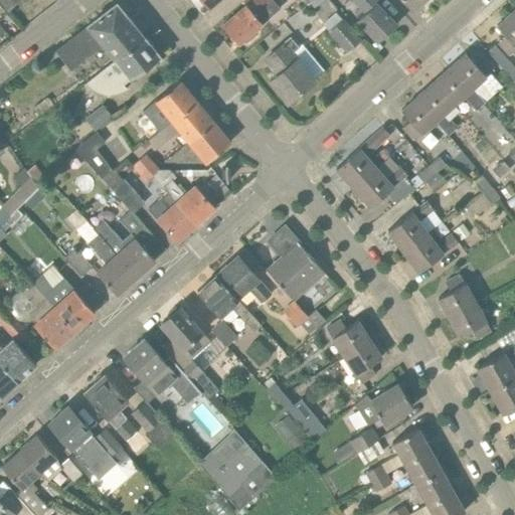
[(0,0),(0,3),(7,12),(21,0),(0,0)]
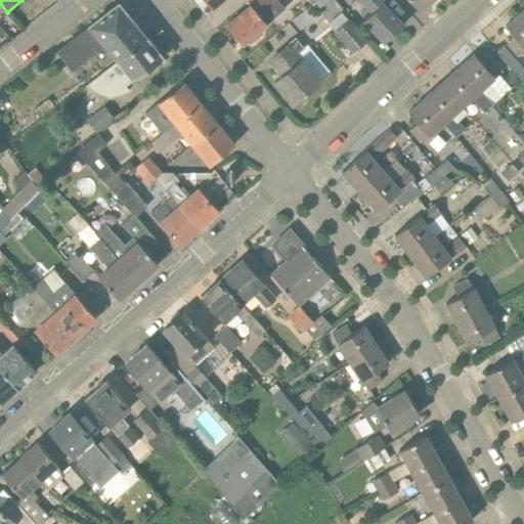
[(244,43),(267,24),(267,25),(286,9),(277,0),(250,0),(248,2),(250,5),(227,25),(244,43)]
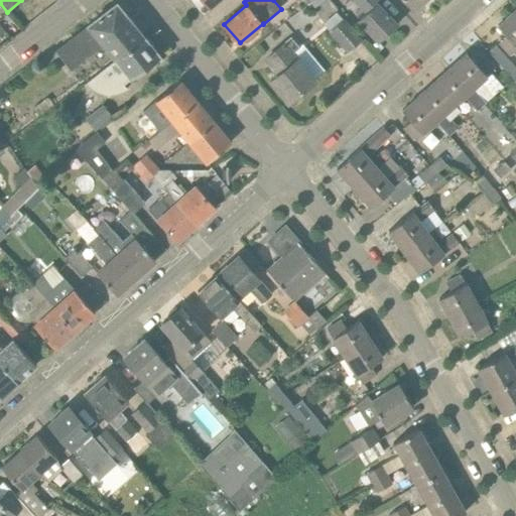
[(353,0),(365,13),(357,19),(378,42),(397,25),(377,3),(380,0),(379,0),(353,0)]
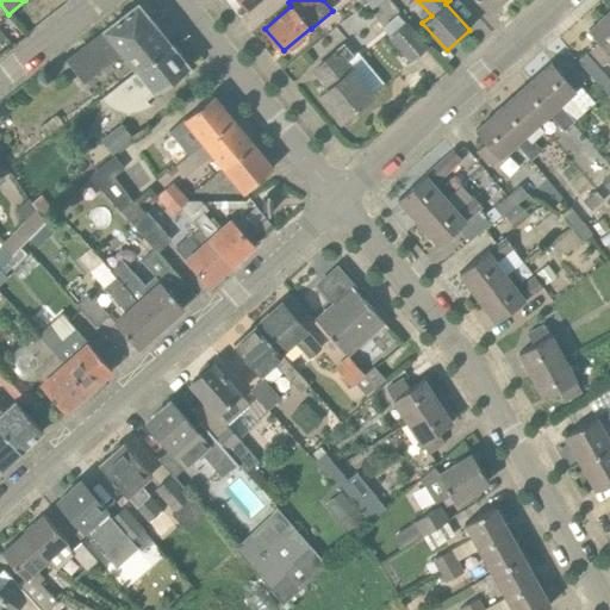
[(480,0),(490,11),(500,0),(480,0)]
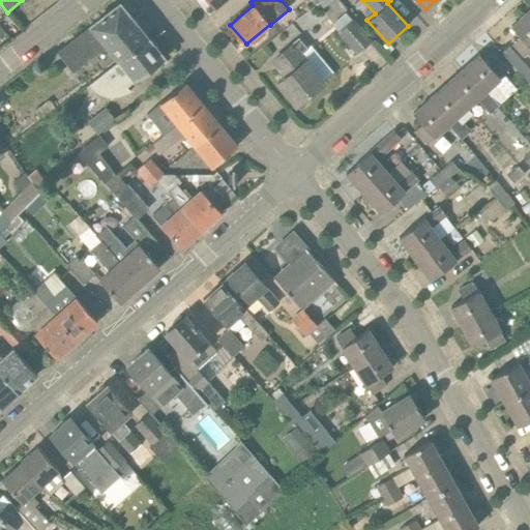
[(119,3),(71,40),(85,58),(86,60),(104,46),(117,62),(147,37),(119,3)]
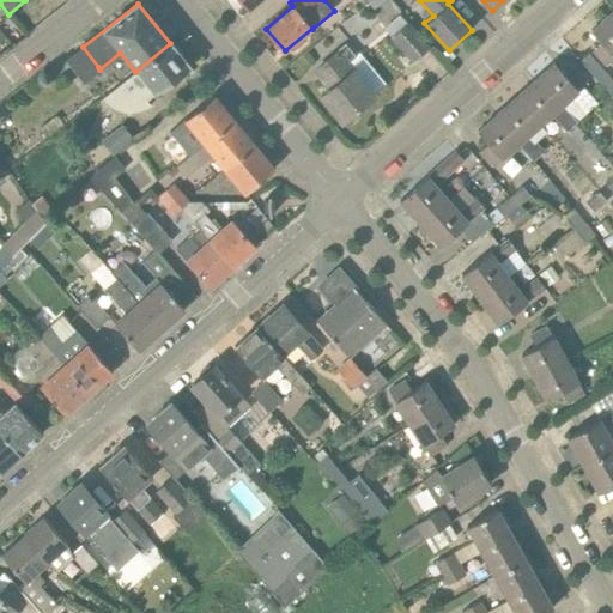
[(612,23),(607,17),(590,31),(601,43),(592,52),(606,67),(612,60),(612,23)]
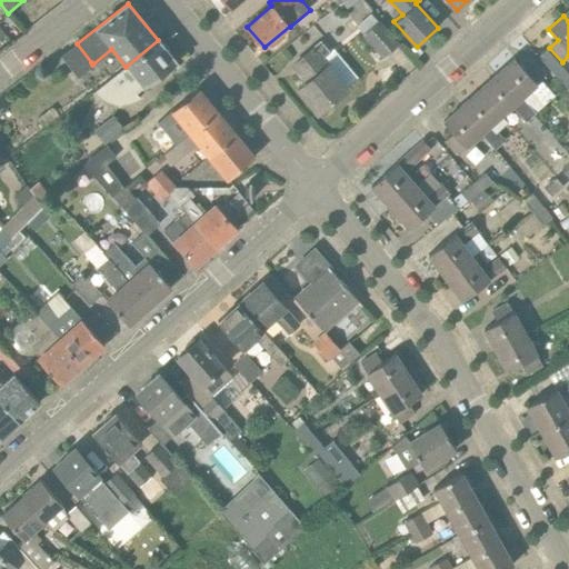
[(386,56),(400,43),(379,20),(365,32),(386,56)]
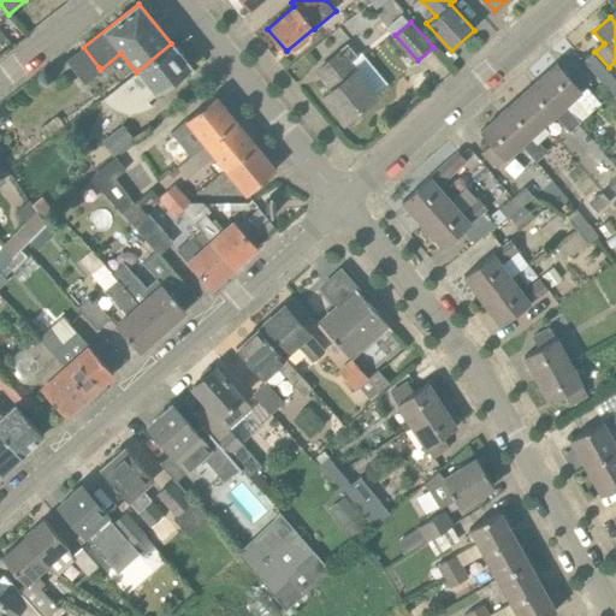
[(171,43),(136,72),(126,80),(135,92),(118,105),(128,117),(190,67),(171,43)]
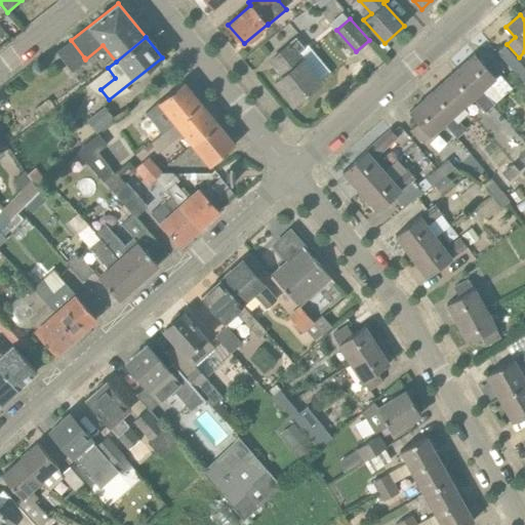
[(295,39),(272,58),(285,75),(276,82),(293,104),(319,82),(318,80),(328,72),(306,44),(301,47),(295,39)]
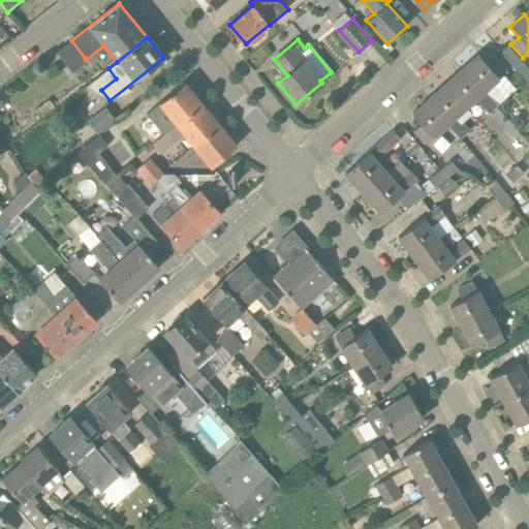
[(70,69),(85,58),(71,40),(57,52),(70,69)]
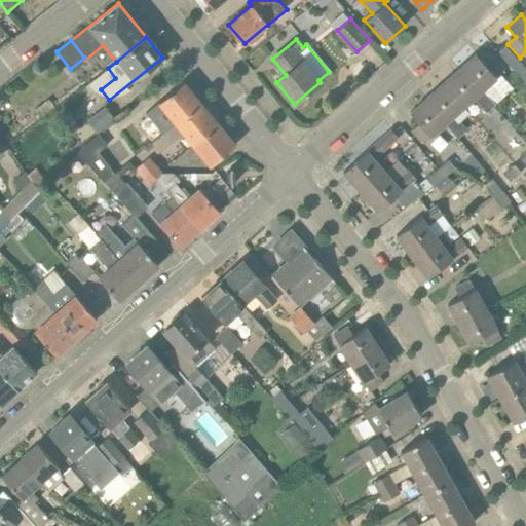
[(461,67),(483,91),(497,79),(496,77),(503,71),(493,58),(485,65),(476,54),(461,67)]
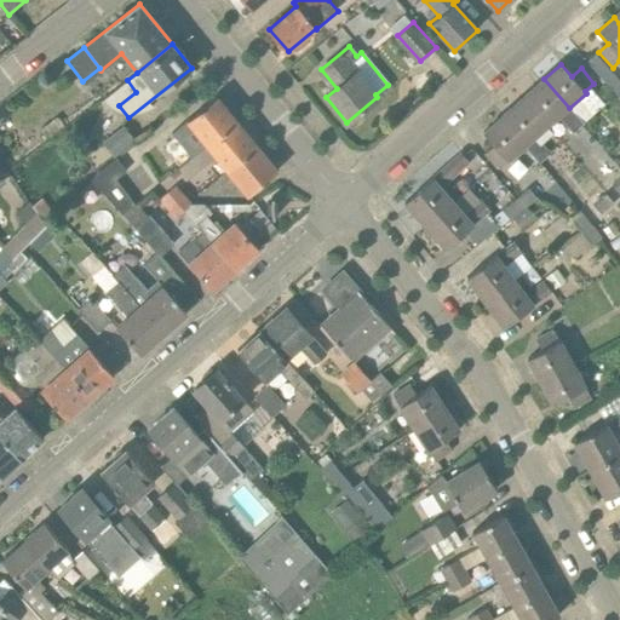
[(584,124),(569,108),(544,79),(521,99),(546,128),(558,118),(573,133),(584,124)]
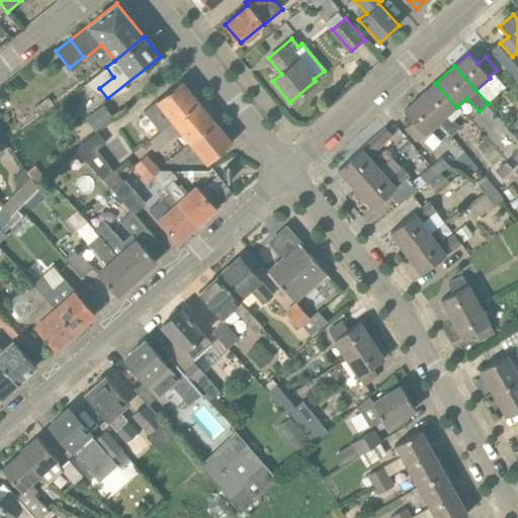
[(150,122),(158,133),(196,101),(179,82),(142,112),(150,122)]
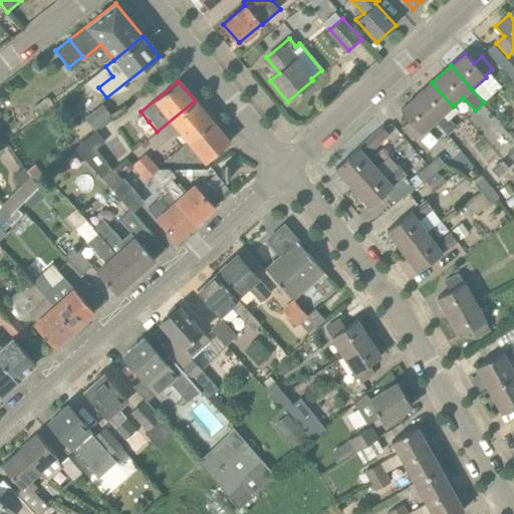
[(414,98),(435,121),(447,136),(456,126),(445,113),(453,106),(432,82),(414,98)]
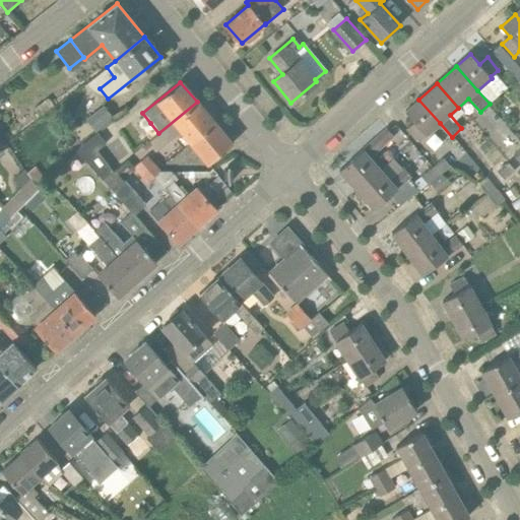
[(426,136),(440,123),(418,100),(404,112),(414,122),(406,129),(417,141),(425,135),(426,136)]
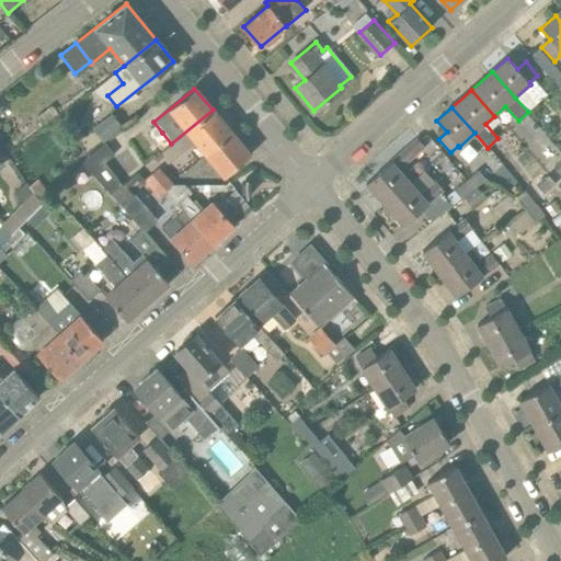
[(193,141),(204,155),(231,133),(213,110),(171,144),(171,145),(161,152),(169,163),(193,141)]
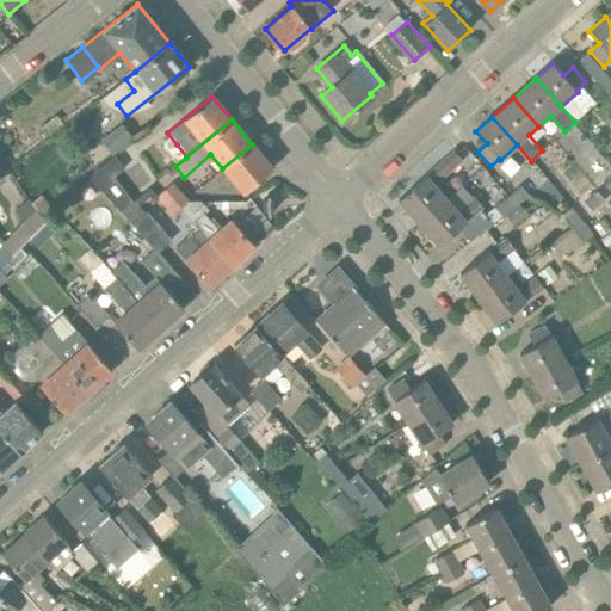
[(102,141),(112,155),(133,139),(122,124),(102,141)]
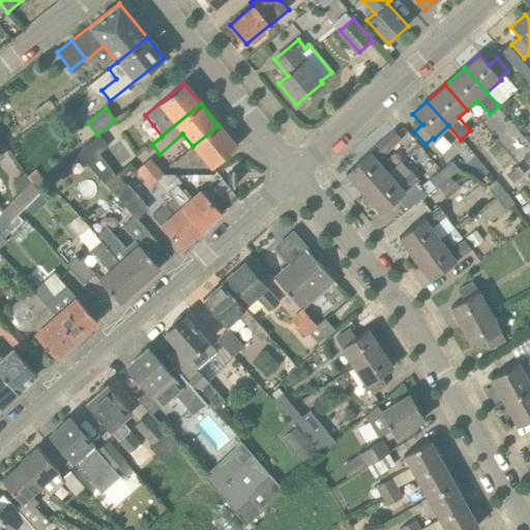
[(218,125),(193,146),(210,169),(236,147),(218,125)]
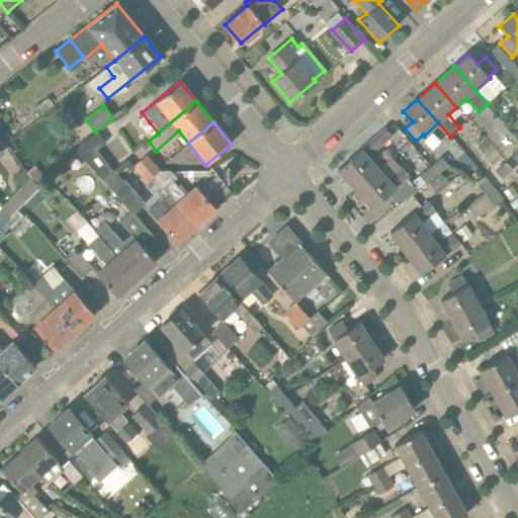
[(355,189),(378,167),(369,158),(393,137),(385,128),(338,170),(355,189)]
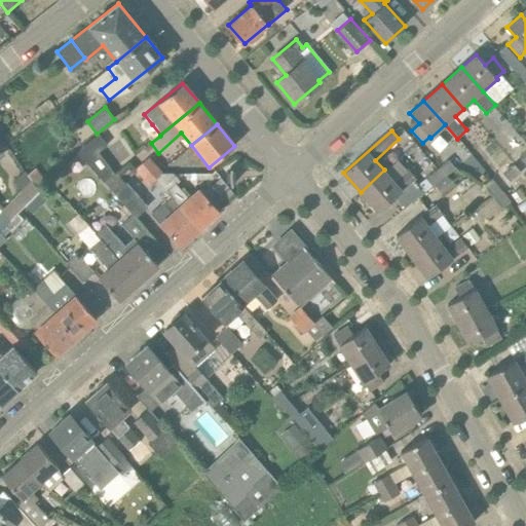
[(104,182),(114,174),(98,152),(107,146),(99,134),(77,152),(80,155),(104,182)]
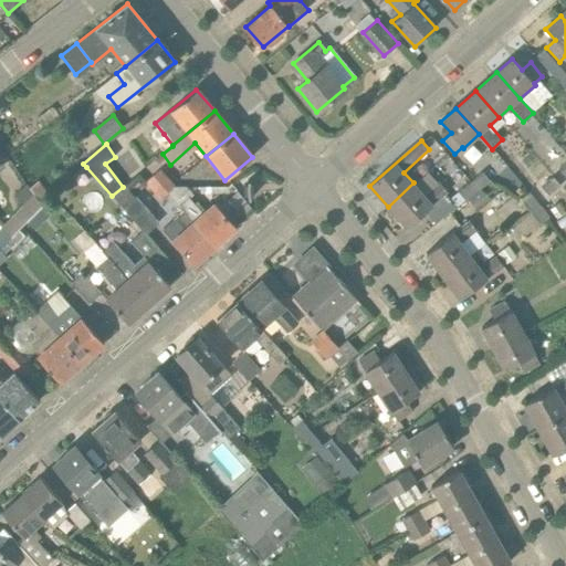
[(153,176),(159,185),(168,178),(160,169),(153,176)]
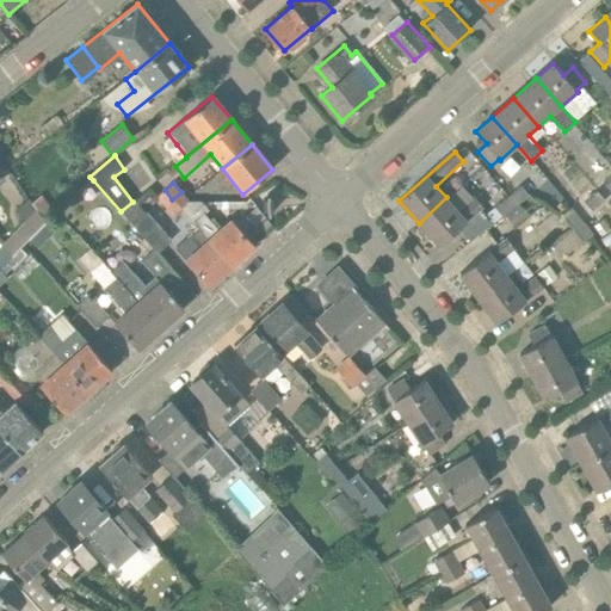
[(507,196),(516,207),(529,196),(520,185),(507,196)]
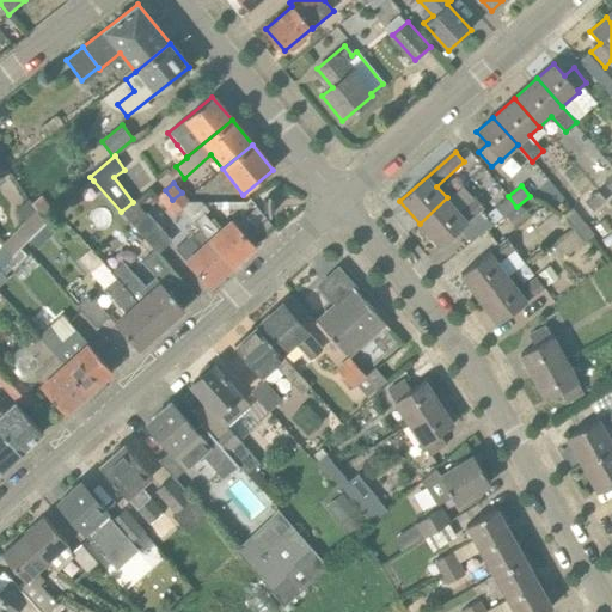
[(165,207),(172,200),(165,190),(157,197),(165,207)]
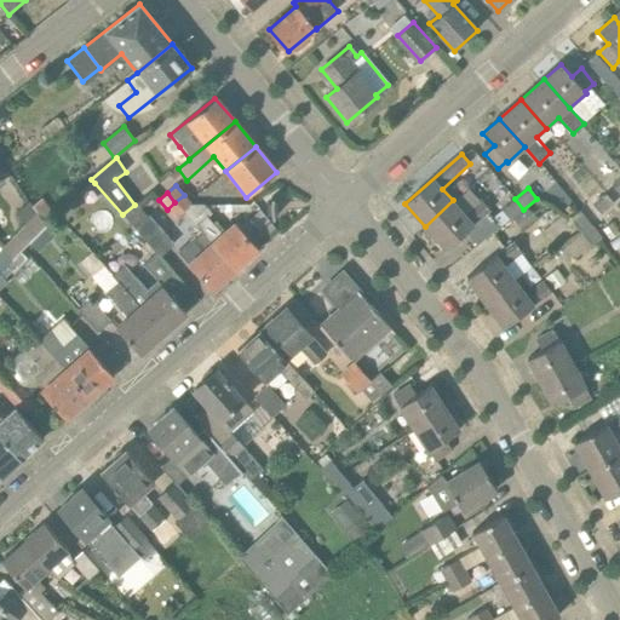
[(592,206),(601,214),(614,204),(606,194),(592,206)]
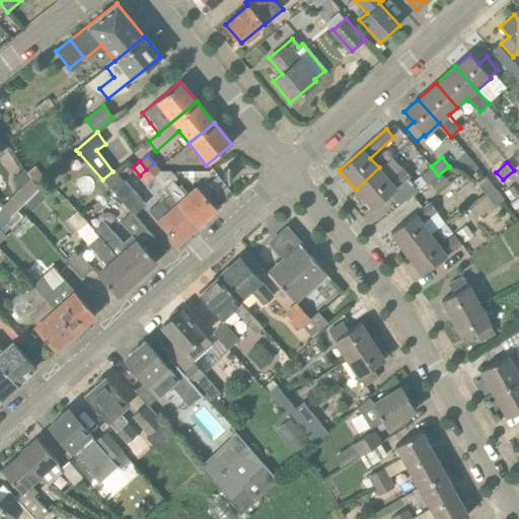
[(172,175),(173,174),(171,171),(160,171),(154,163),(146,169),(154,177),(161,186),(172,175)]
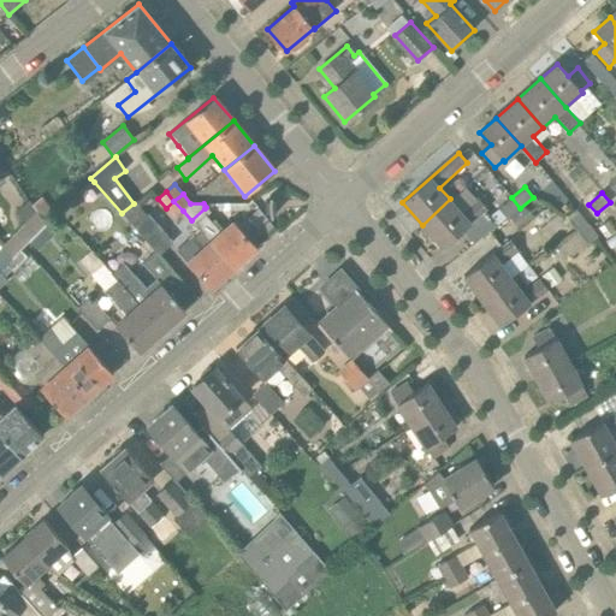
[(450,199),(422,225),(443,248),(486,208),(477,197),(465,208),(455,196),(450,199)]
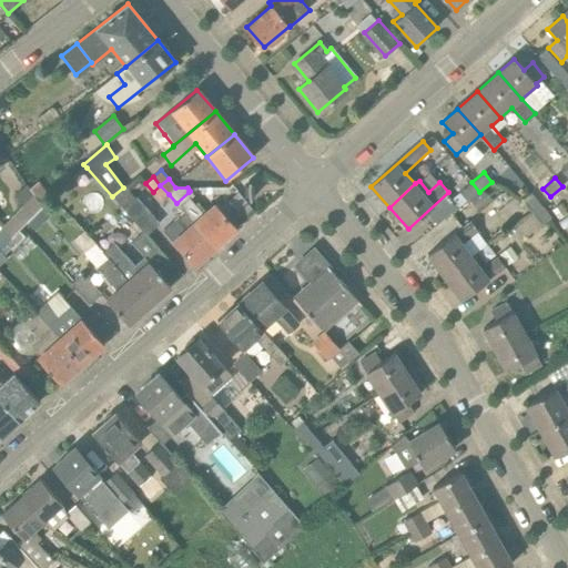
[(467,202),(479,192),(472,182),(459,193),(467,202)]
